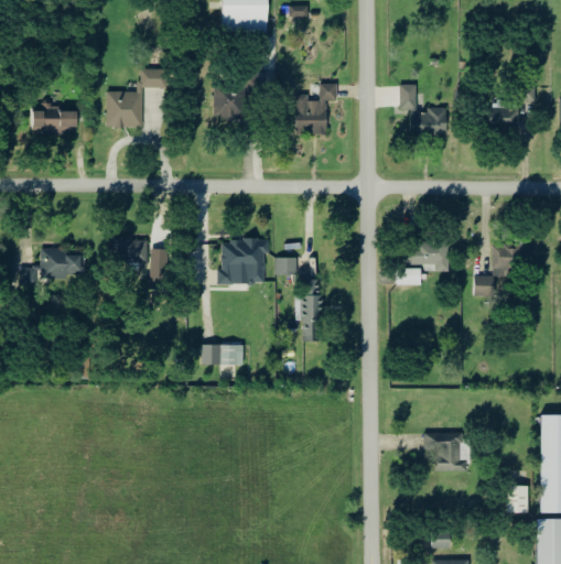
[(218,0),(263,0),(263,38),(218,38),(218,0)]
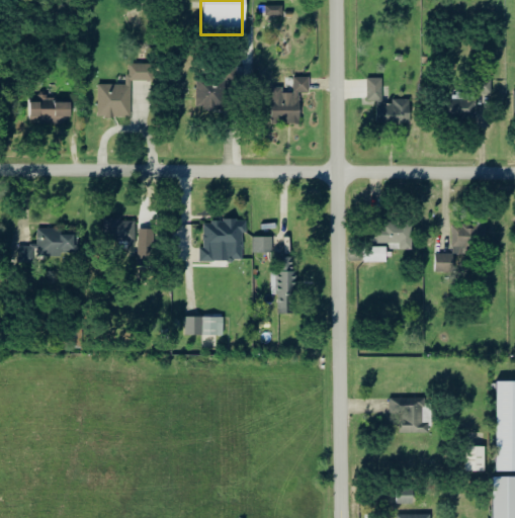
[(279,6),(279,16),(262,16),(262,6),(279,6)]
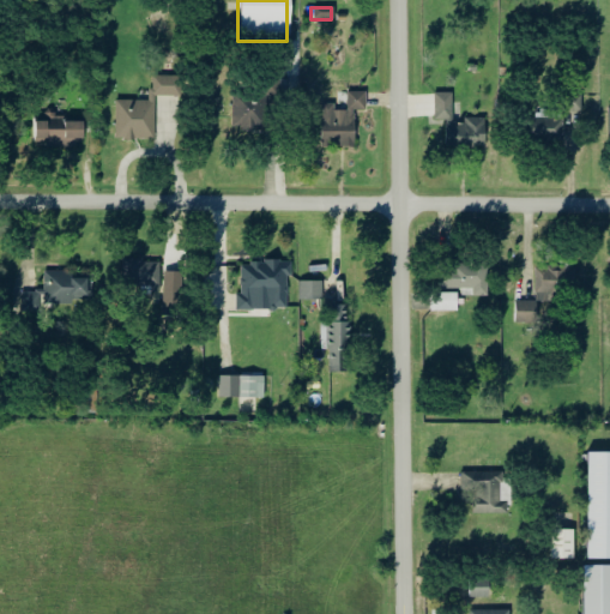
[(114,100),(115,138),(155,138),(153,95),(180,95),(180,76),(151,76),(152,89),(148,89),(148,100),(114,100)]
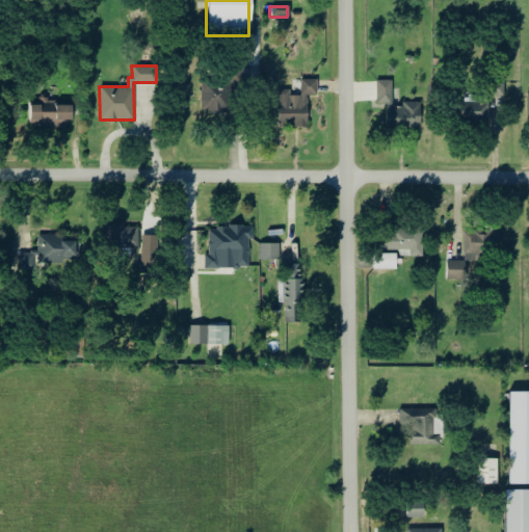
[(279,127),(308,127),(308,95),(317,95),(316,78),(300,79),(300,95),(290,96),(290,88),(278,89),(279,127)]
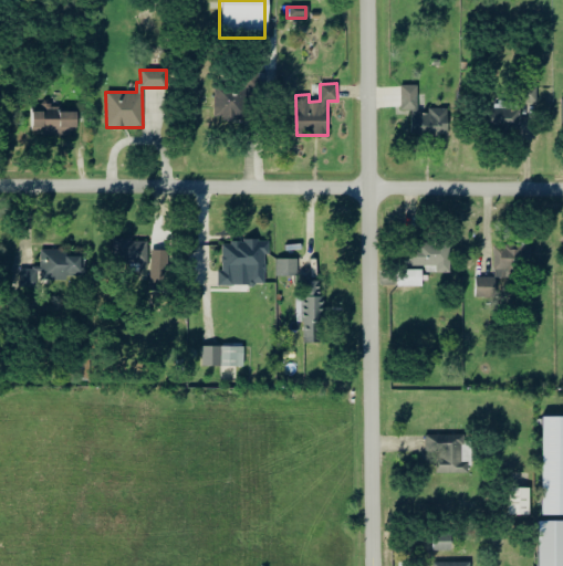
[(244,118),(244,86),(215,85),(214,117),(244,118)]
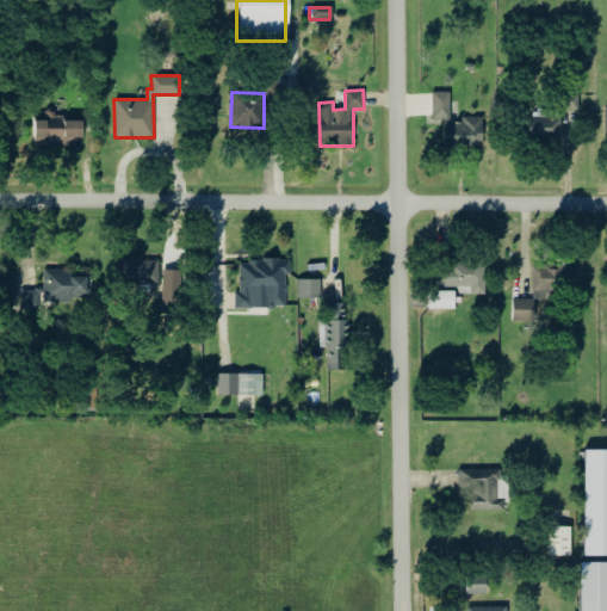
[(482,144),(482,116),(460,116),(460,122),(450,122),(450,100),(431,100),(431,118),(444,118),(444,144),(482,144)]
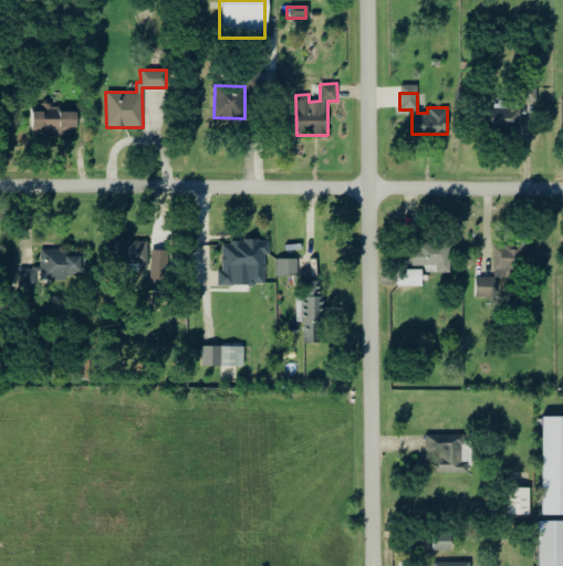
[(32,111),(32,134),(77,134),(77,111),(59,111),(59,104),(41,104),(41,111),(32,111)]
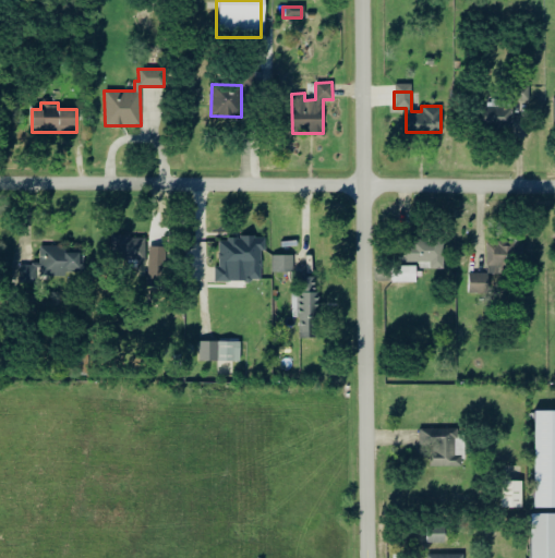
[(511,102),(484,102),(483,125),(511,125),(511,102)]
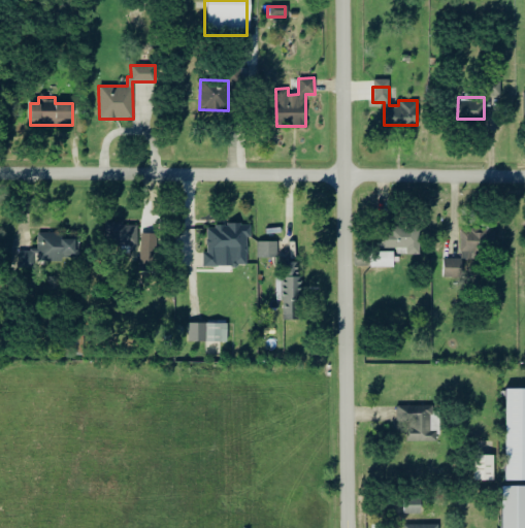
[(106,223),(105,246),(137,248),(137,224),(106,223)]
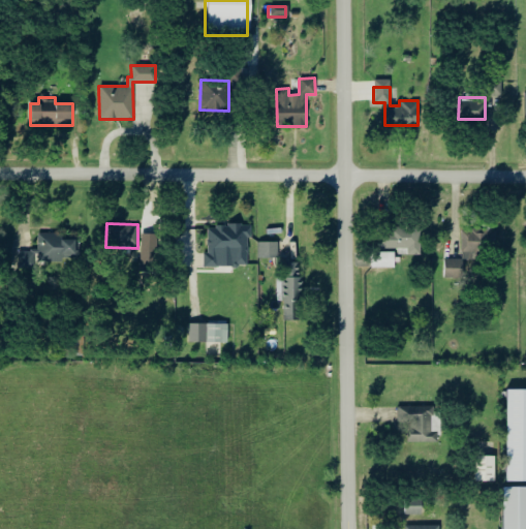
[(247,262),(247,237),(251,237),(251,225),(207,224),(207,252),(203,252),(203,266),(218,266),(218,262),(247,262)]
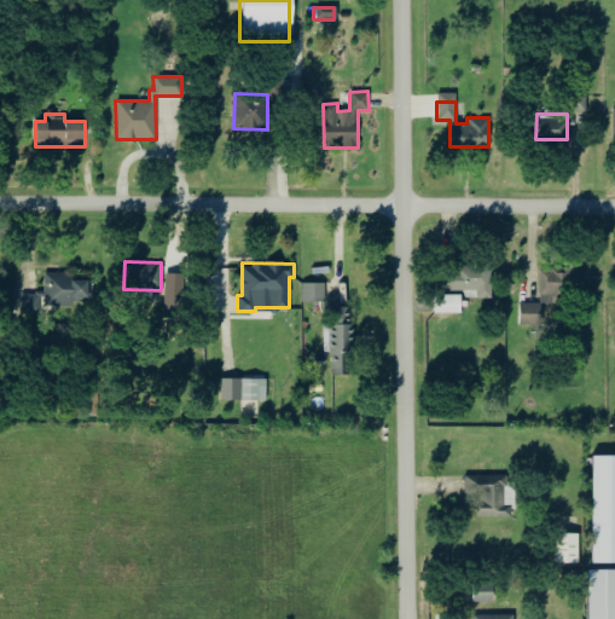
[(476,290),(476,298),(491,298),(492,266),(444,265),(442,290),(476,290)]
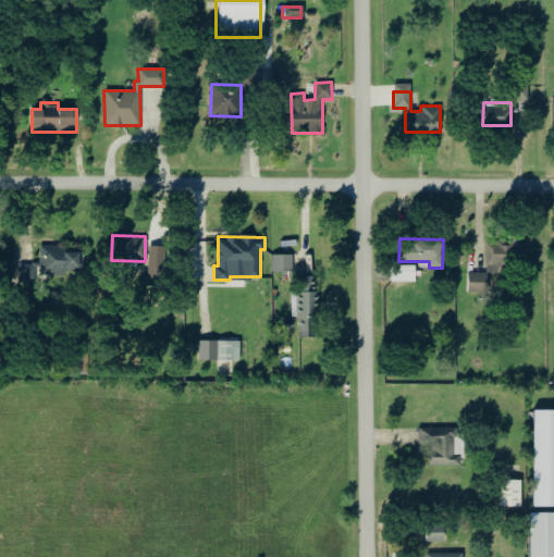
[(467,273),(468,293),(500,292),(499,268),(514,267),(513,242),(484,242),(485,272),(467,273)]
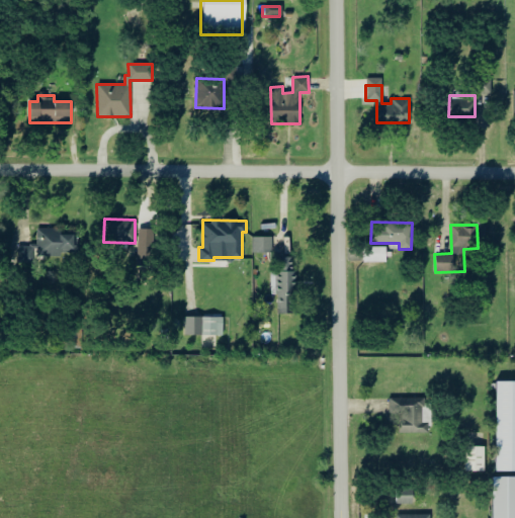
[(17,258),(75,258),(75,234),(58,234),(58,229),(36,229),(36,245),(17,245),(17,258)]
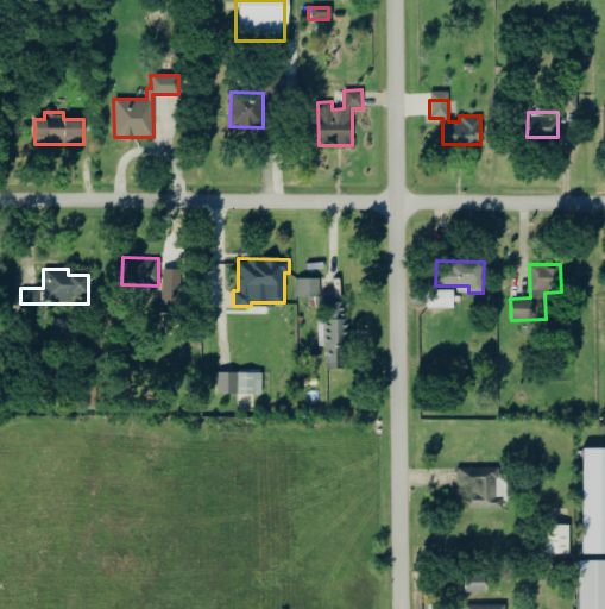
[(161,309),(184,311),(186,269),(162,269),(161,309)]
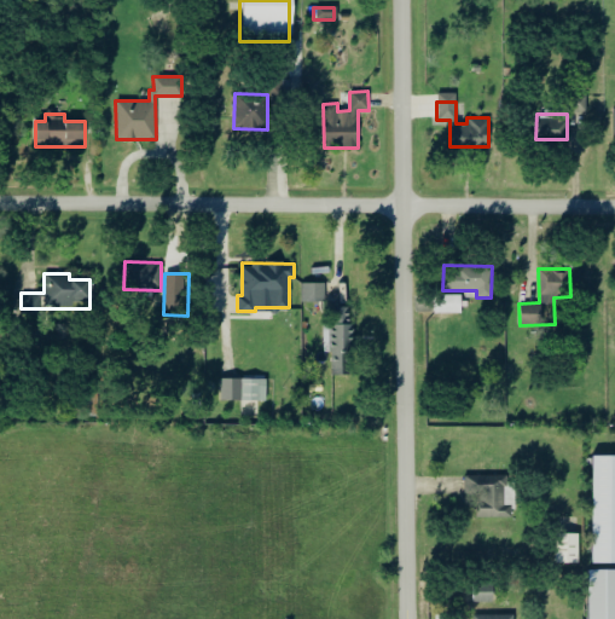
[(324,282),(302,282),(301,302),(324,302),(324,282)]
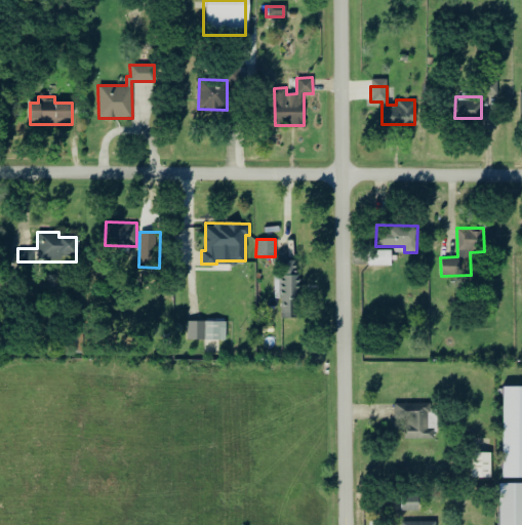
[(392,266),(391,249),(368,249),(369,266),(392,266)]
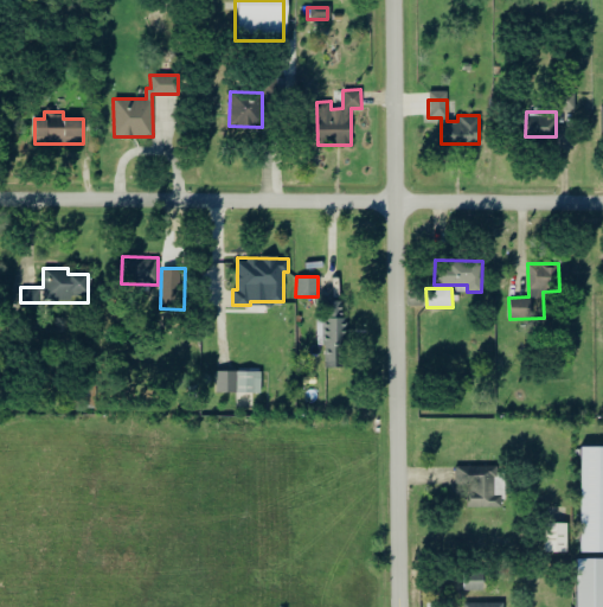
[(326,368),(346,366),(344,300),(324,301),(326,368)]
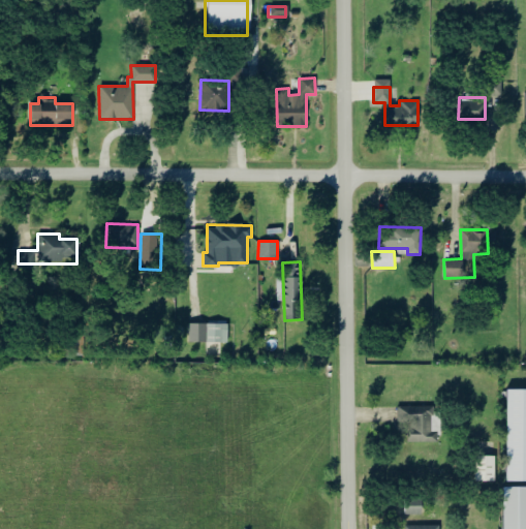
[(188,341),(227,342),(227,323),(189,322),(188,341)]
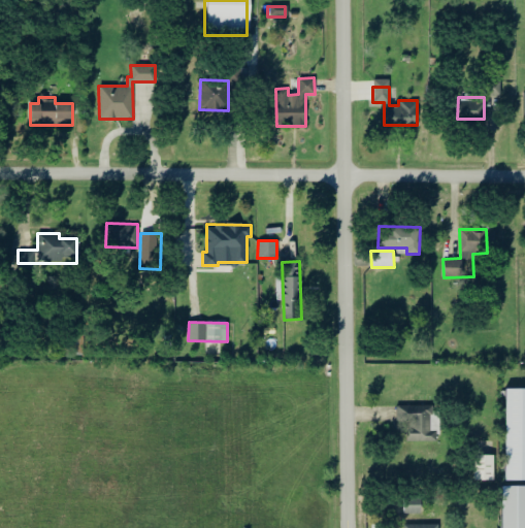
[(524,480),(524,388),(506,388),(505,480),(524,480)]
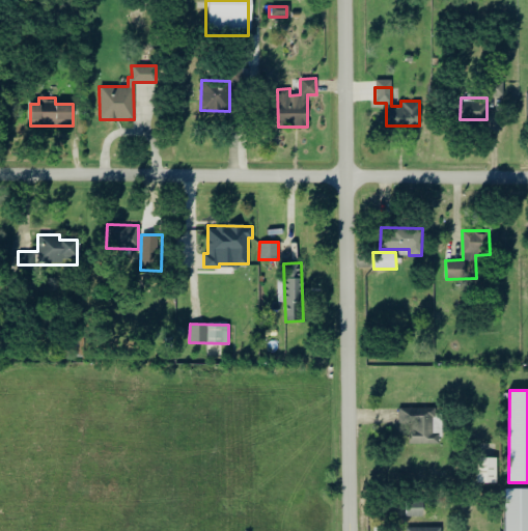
[(438,444),(439,434),(433,434),(434,408),(398,407),(397,426),(410,426),(409,443),(438,444)]
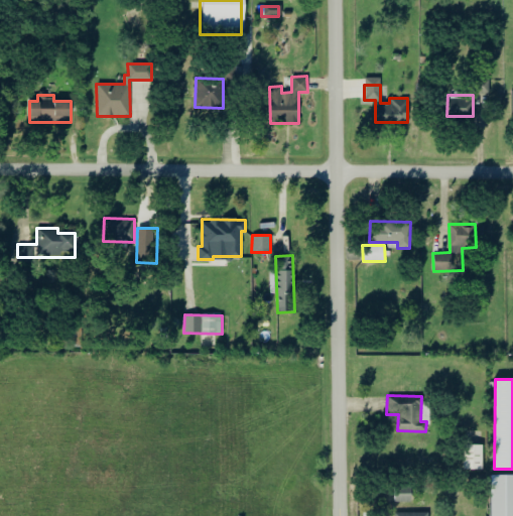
[(464,469),(482,470),(483,444),(464,444),(464,469)]
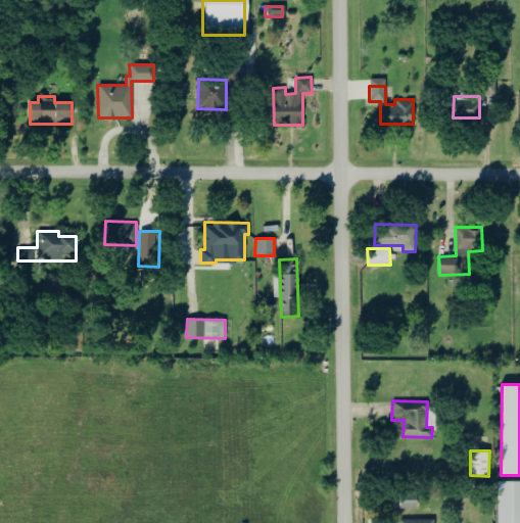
[(519,522),(519,480),(498,481),(498,522),(519,522)]
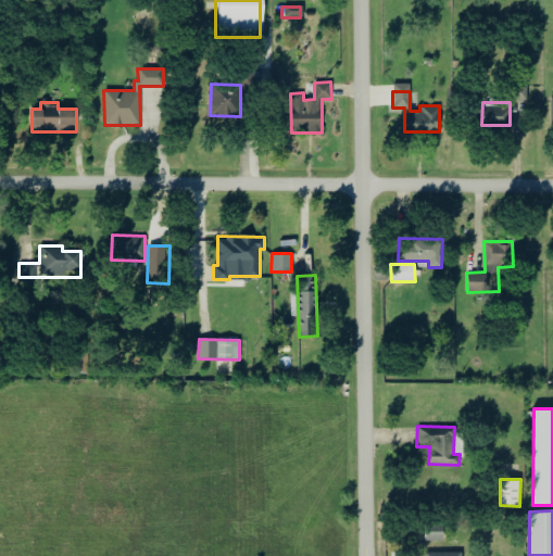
[(443,540),(443,522),(425,522),(425,541),(443,540)]
